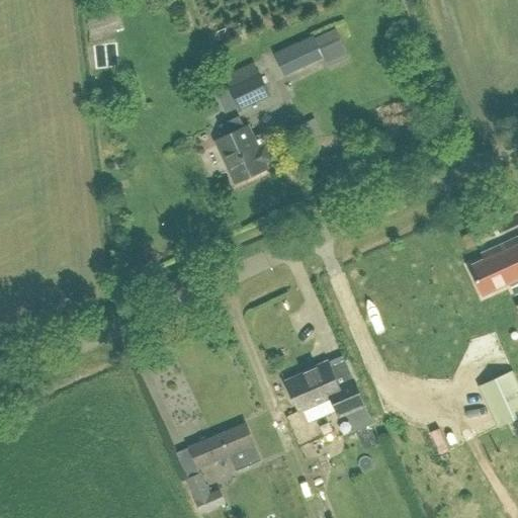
[(317,52),(319,56),(343,46),(331,18),(269,45),(279,68),(317,52)]
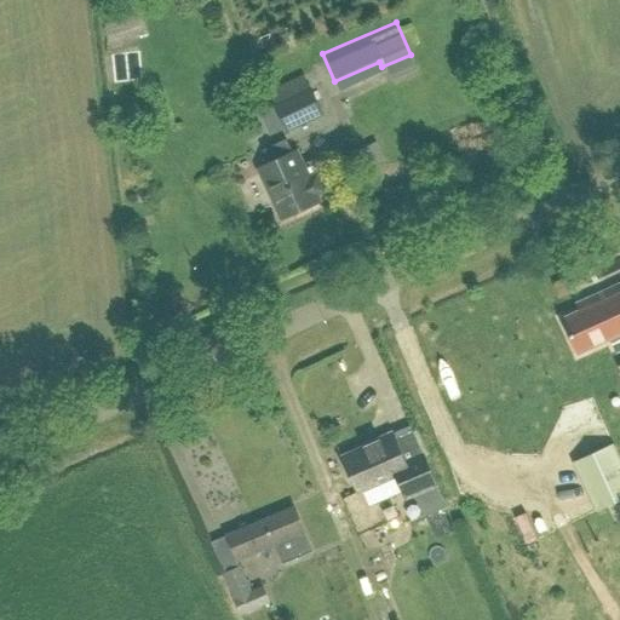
[(321,112),(311,90),(275,105),(286,128),(321,112)]
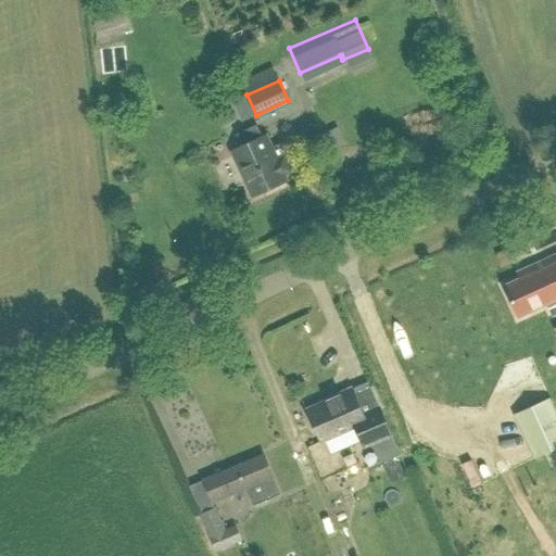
[(286,175),(289,173),(286,164),(288,163),(285,155),(278,159),(267,135),(230,152),(252,198),(288,180),(286,175)]
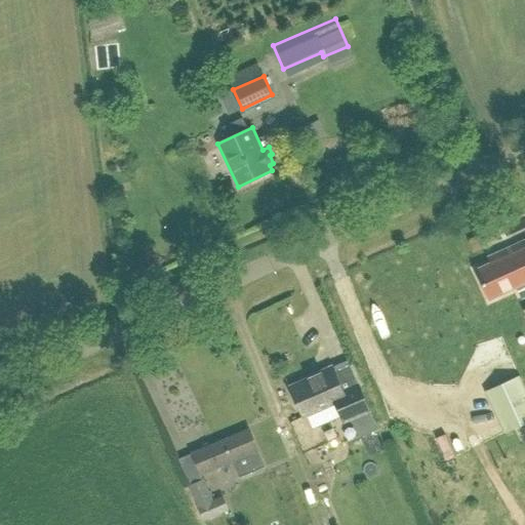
[(503,257),(476,271),(489,300),(516,288),(519,295),(524,291),(524,240),(500,252),(503,257)]
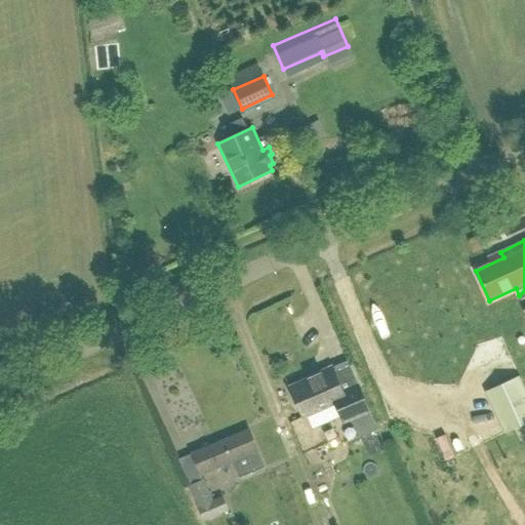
[(342,421),(369,410),(359,386),(344,392),(332,366),(317,373),(317,375),(289,388),(303,417),(334,403),(342,421)]
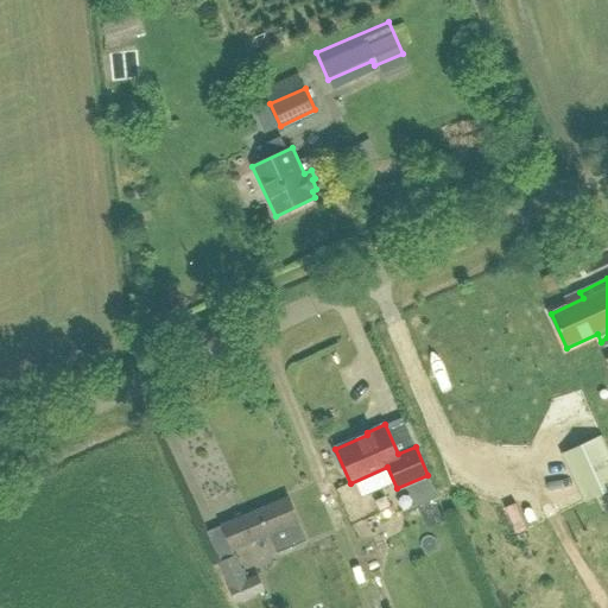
[(586,501),(607,491),(607,448),(602,436),(563,454),(586,501)]
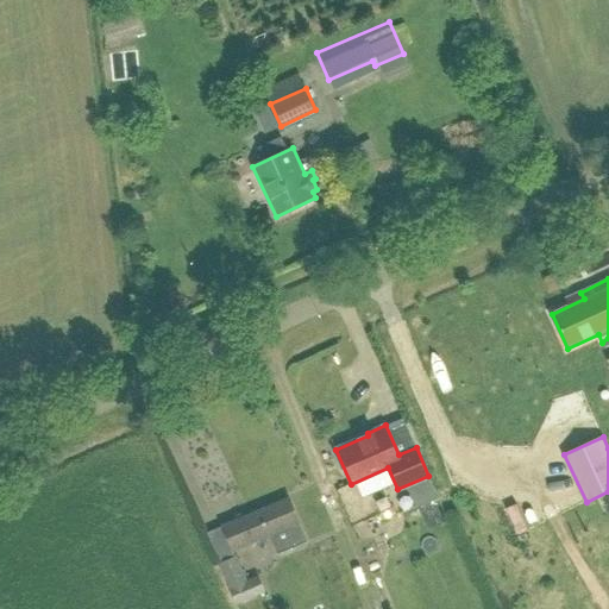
[(289,498),(223,526),(233,551),(269,535),(277,554),(307,542),(289,498)]
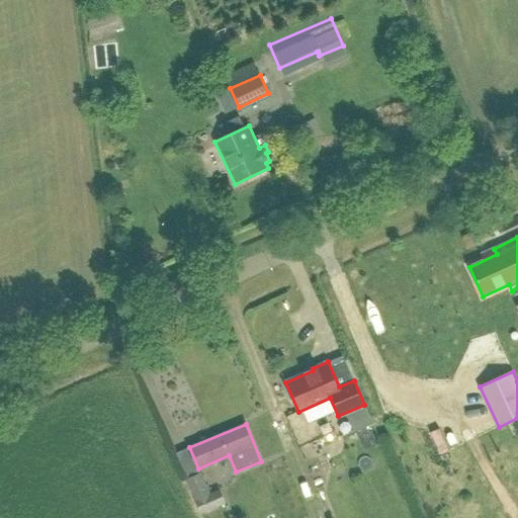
[(201,471),(186,479),(200,512),(226,502),(220,489),(210,493),(201,471)]
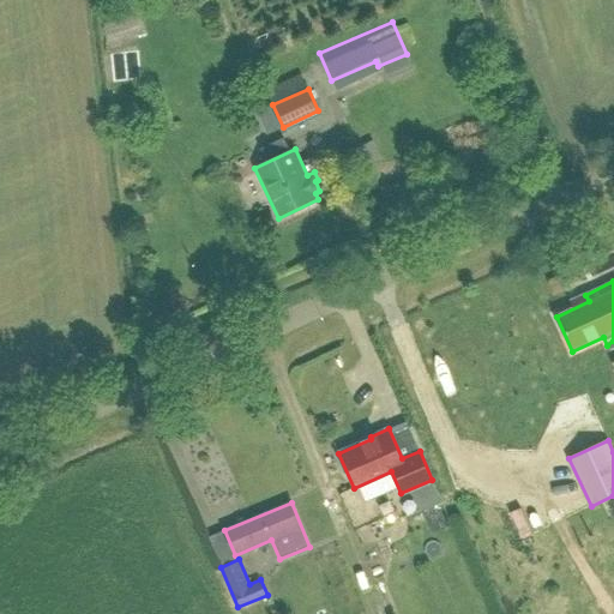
[(265,613),(271,612),(265,600),(240,611),(240,613),(265,613)]
